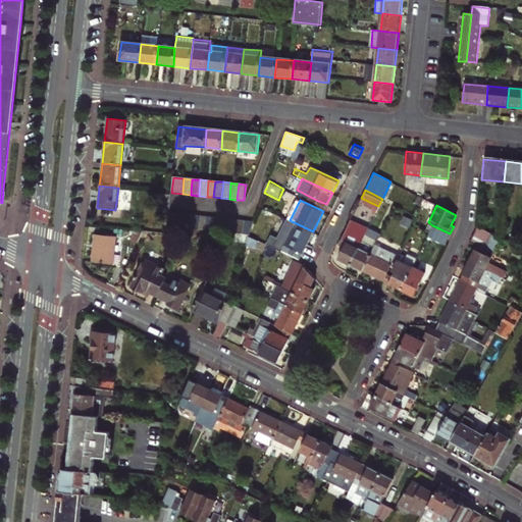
[(168,226),(176,227),(177,214),(169,213),(168,226)]
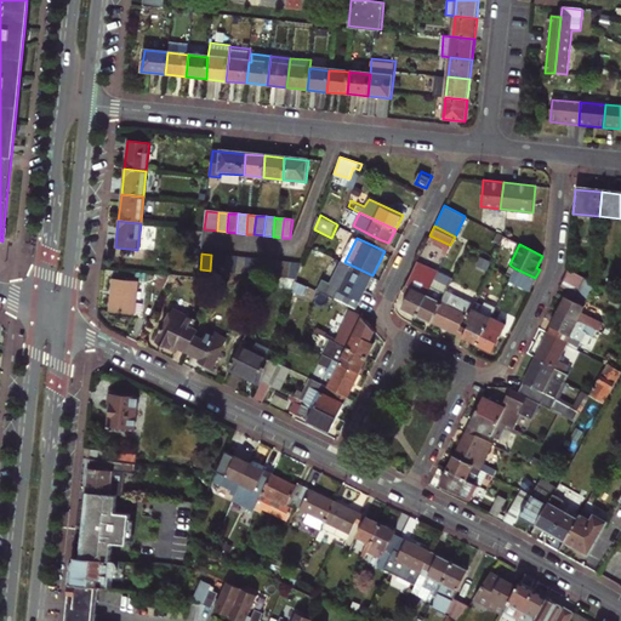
[(218,272),(220,256),(211,255),(210,271),(218,272)]
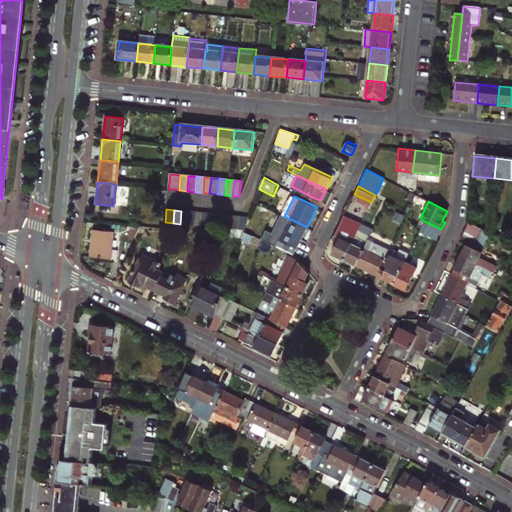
[(180,224),(187,224),(189,212),(181,211),(180,224)]
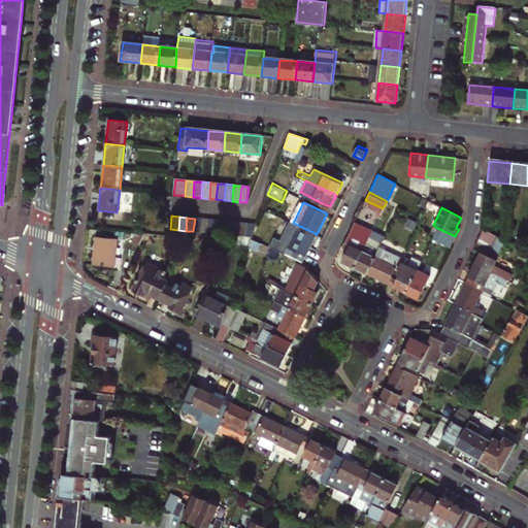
[(195,219),(193,231),(201,232),(202,219),(195,219)]
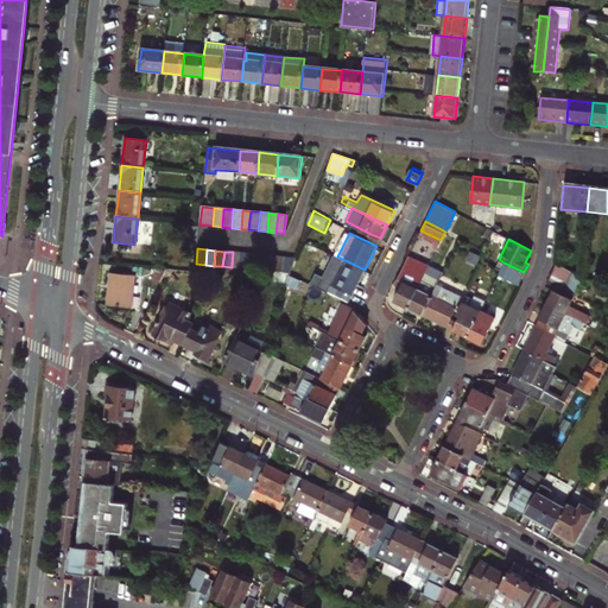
[(232,267),(241,268),(242,253),(233,252),(232,267)]
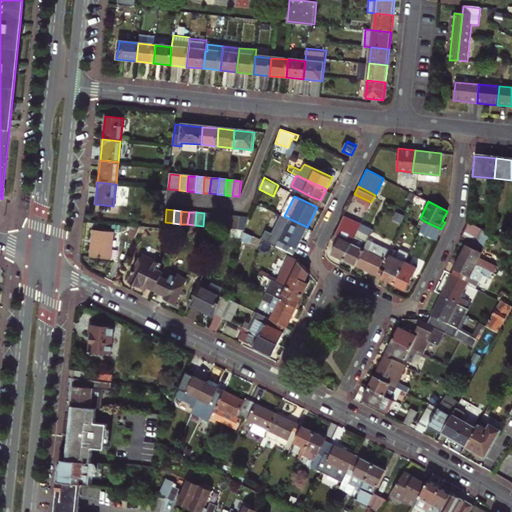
[(210,227),(211,214),(204,213),(203,226),(210,227)]
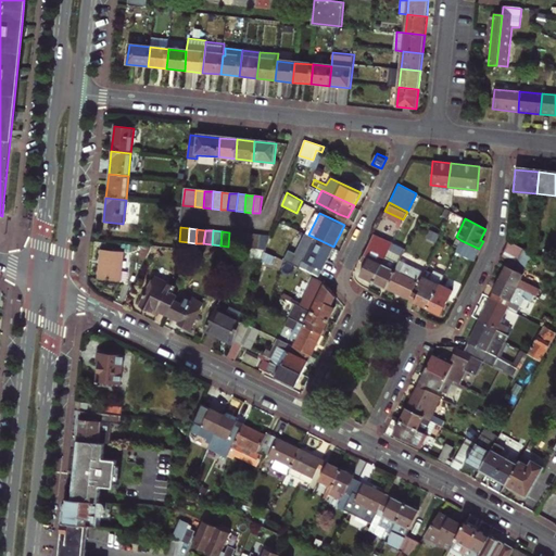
[(228,247),(237,247),(238,234),(229,232),(228,247)]
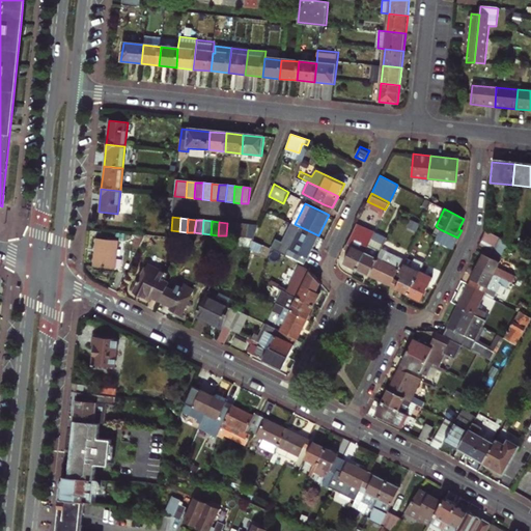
[(227,223),(226,235),(233,236),(235,223),(227,223)]
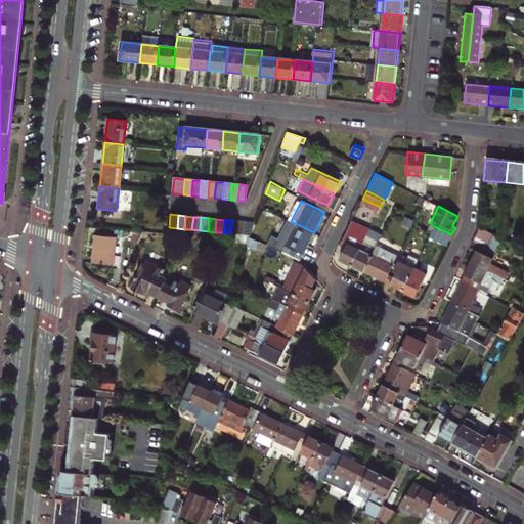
[(230,233),(237,234),(238,221),(232,220),(230,233)]
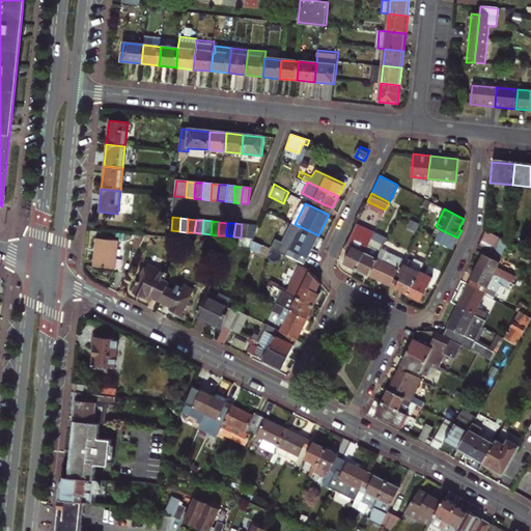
[(357,268),(371,239),(374,231),(356,223),(343,248),(350,251),(345,261),(357,268)]
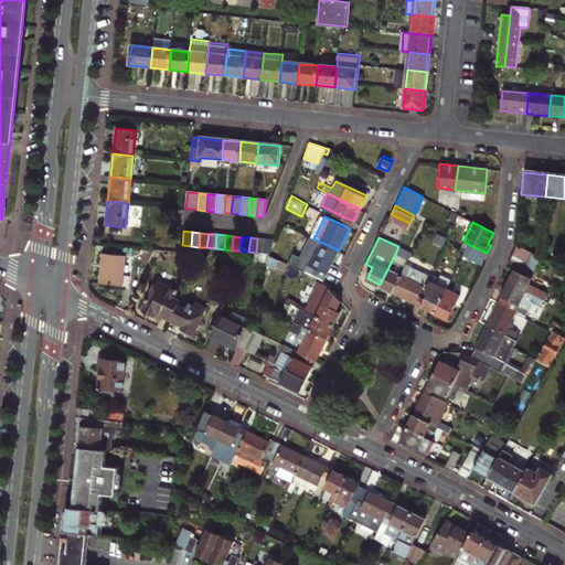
[(257,238),(256,253),(264,253),(265,240),(257,238)]
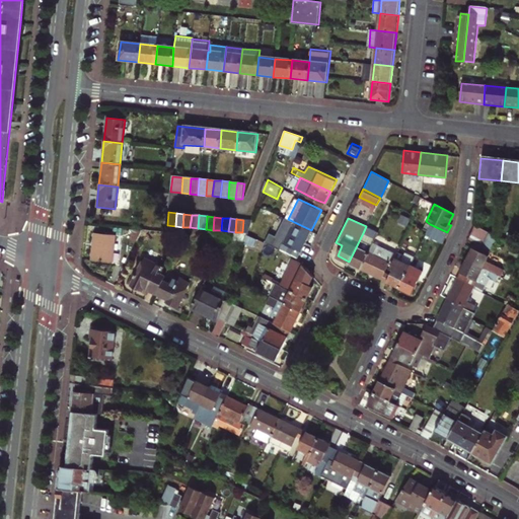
[(298,257),(311,230),(288,219),(275,245),(298,257)]
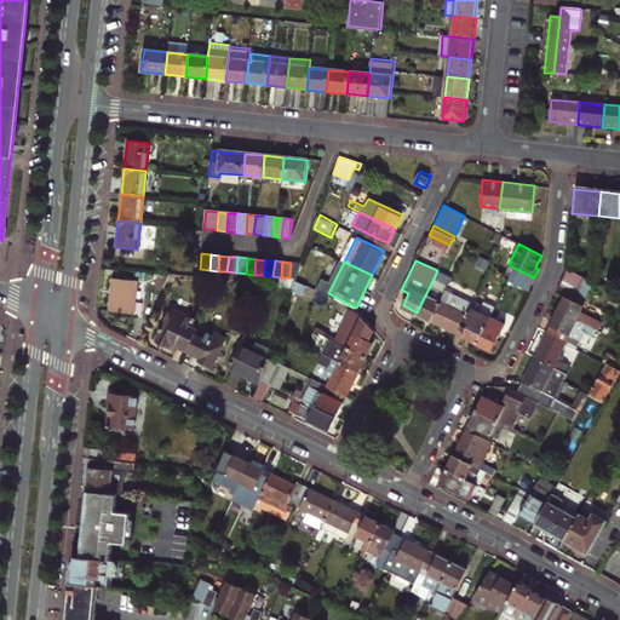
[(297,279),(303,264),(291,263),(290,277),(297,279)]
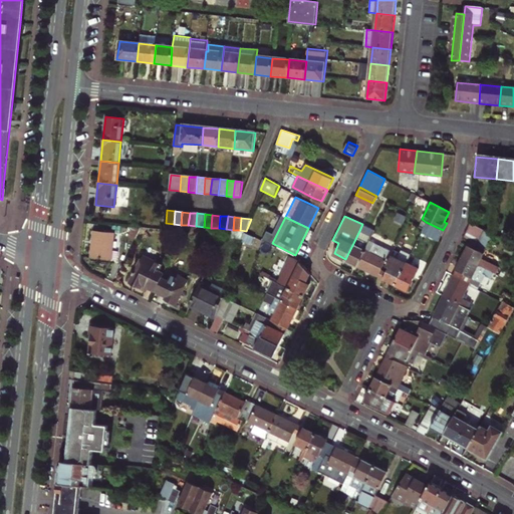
[(443,230),(426,222),(421,231),(439,240),(443,230)]
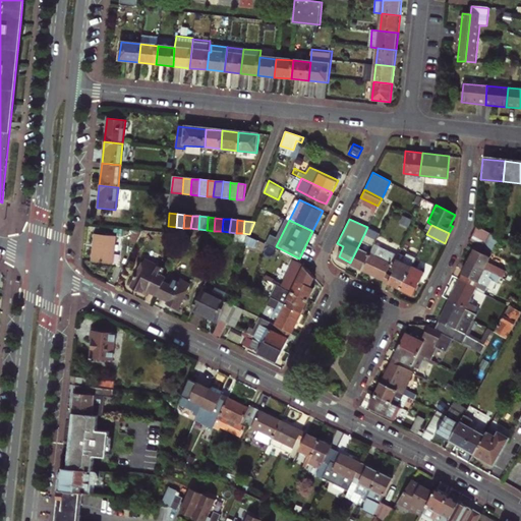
[(476,243),(468,261),(494,274),(503,278),(507,271),(487,262),(500,237),(497,236),(476,225),(469,239),(473,241),(473,242),(476,243)]
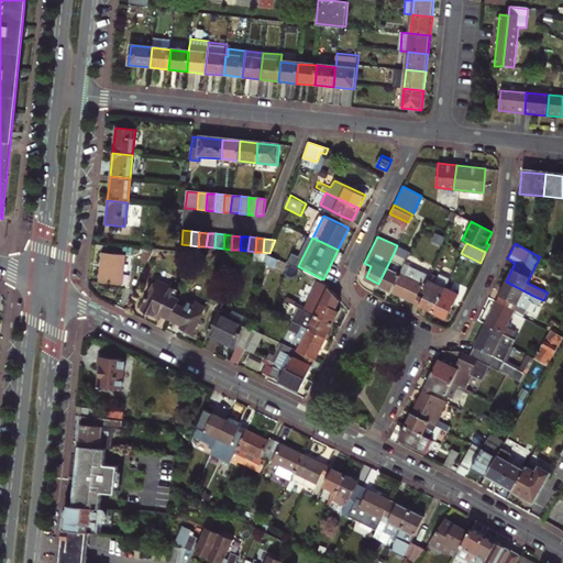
[(155,251),(144,250),(142,258),(148,263),(155,251)]
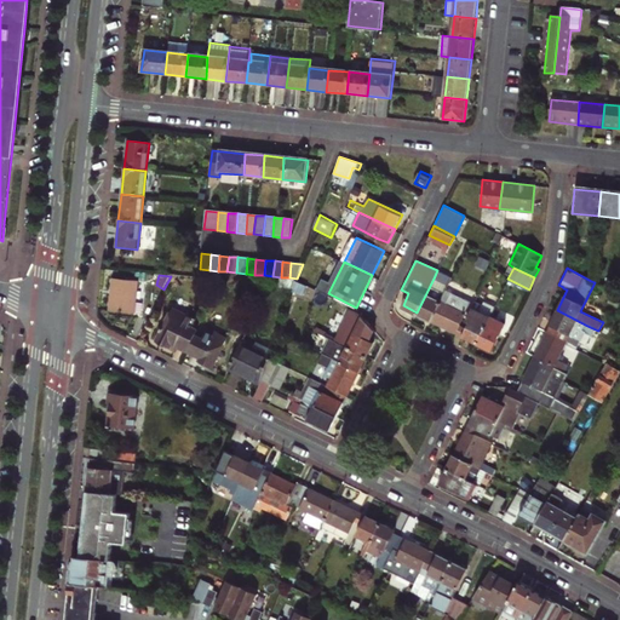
[(137,281),(112,279),(108,310),(133,314),(137,281)]
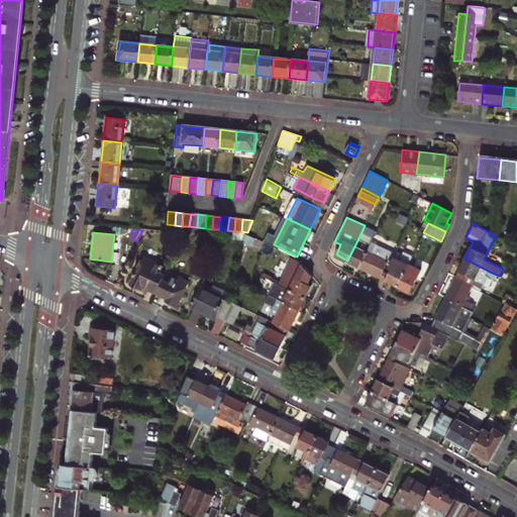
[(362,232),(347,261),(359,266),(370,244),(373,237),(362,232)]
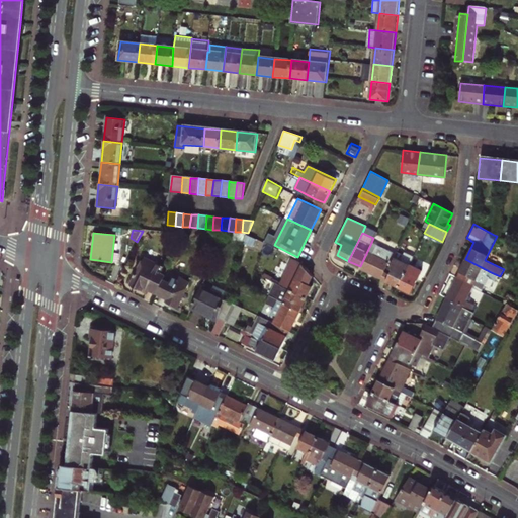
[(259,241),(248,236),(246,241),(245,243),(256,247),(259,241)]
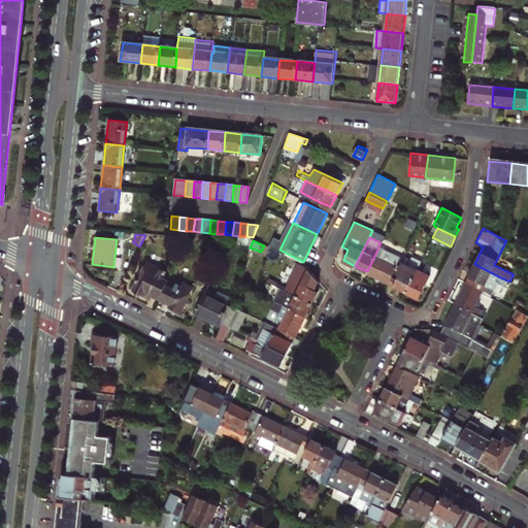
[(399,260),(377,250),(367,271),(388,282),(391,277),(399,260)]
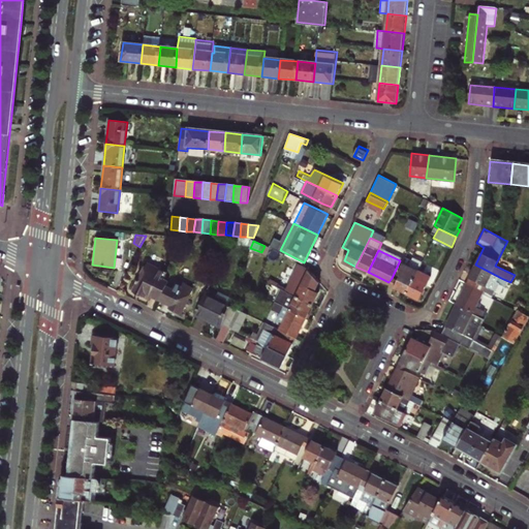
[(396,286),(407,291),(418,269),(408,265),(411,258),(406,256),(398,273),(401,274),(398,281),(396,286)]
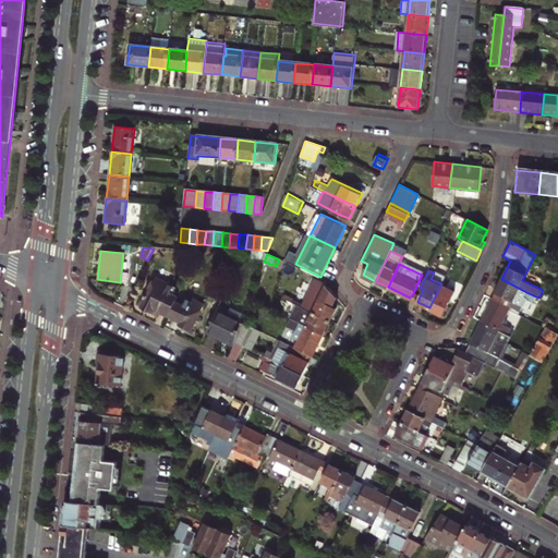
[(441,282),(445,276),(435,270),(434,273),(431,279),(441,283),(441,282)]
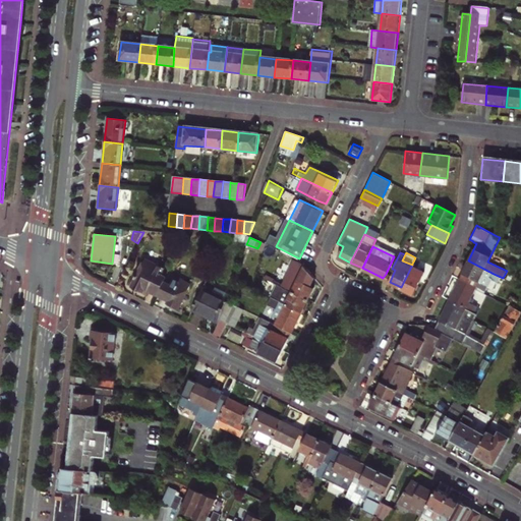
[(296,258),(281,288),(307,300),(313,289),(310,287),(314,278),(306,267),(304,265),(305,263),(296,258)]
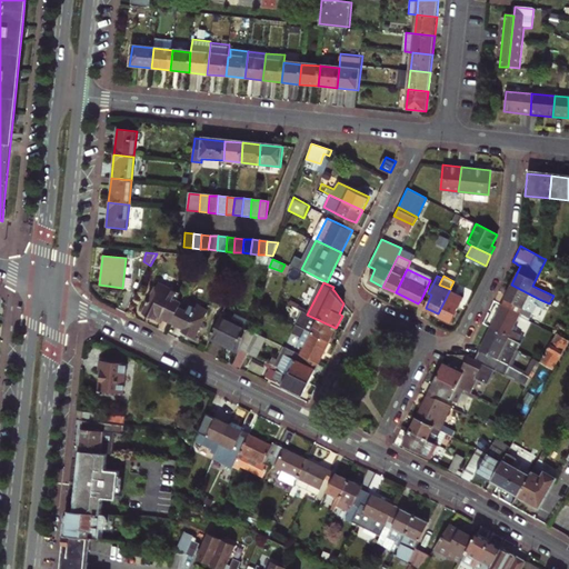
[(158,316),(165,319),(171,322),(178,309),(180,303),(176,302),(179,295),(158,283),(142,313),(156,320),(158,316)]
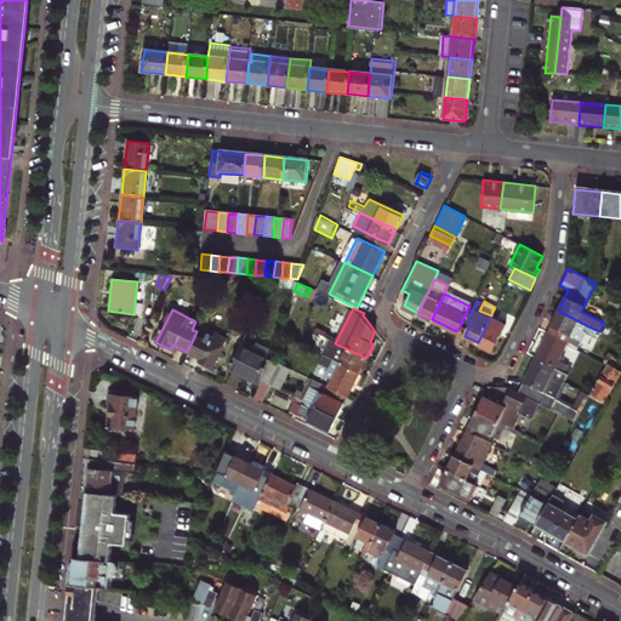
[(580,343),(588,326),(558,311),(548,329),(569,339),(580,343)]
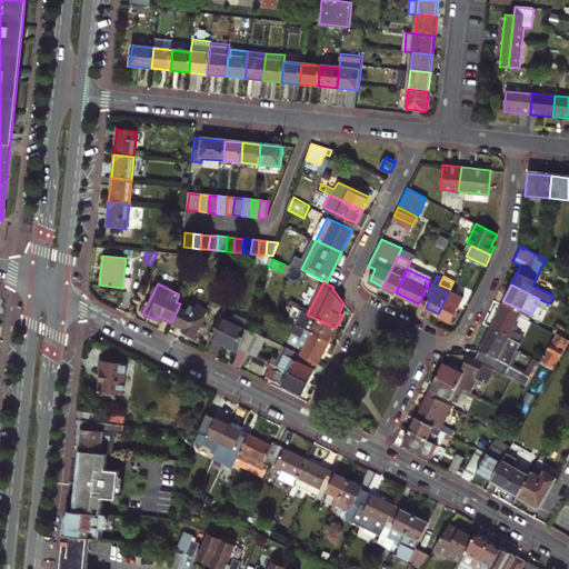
[(568,303),(568,285),(558,307),(566,311),(568,303)]
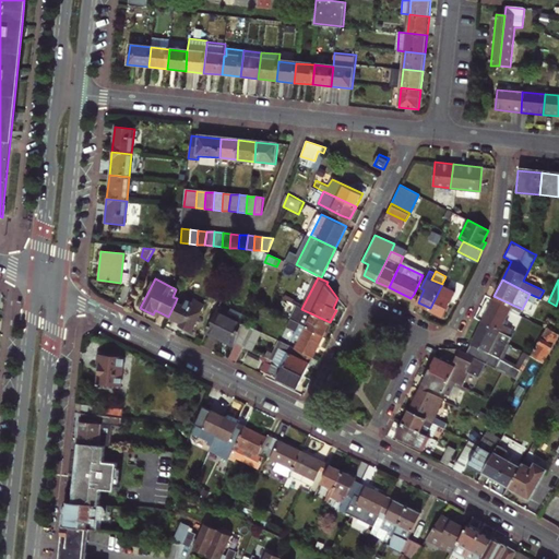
[(442,284),(430,308),(444,314),(456,292),(456,289),(442,283),(442,284)]
